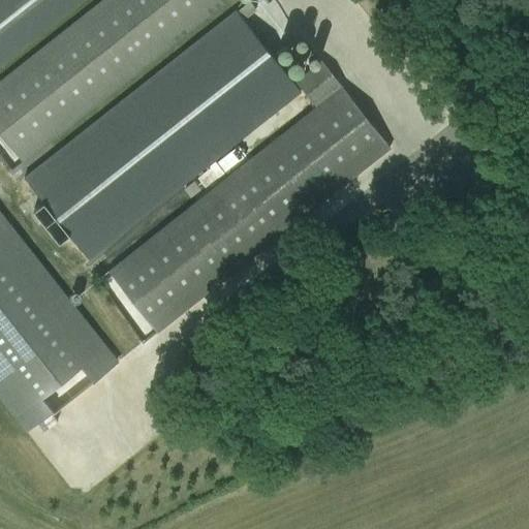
[(0,0),(0,63),(79,0),(0,0)]
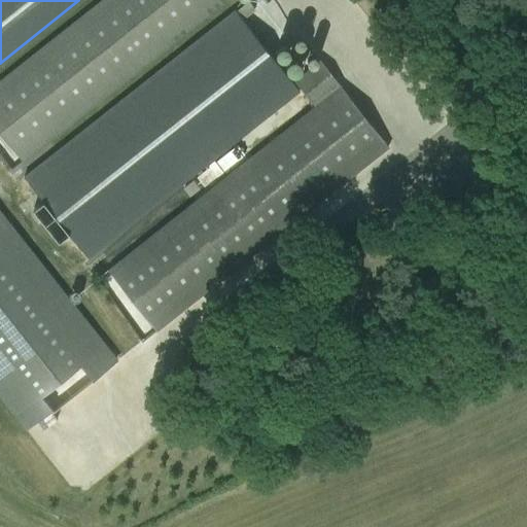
[(98,0),(0,76),(0,135),(20,162),(227,0),(98,0)]
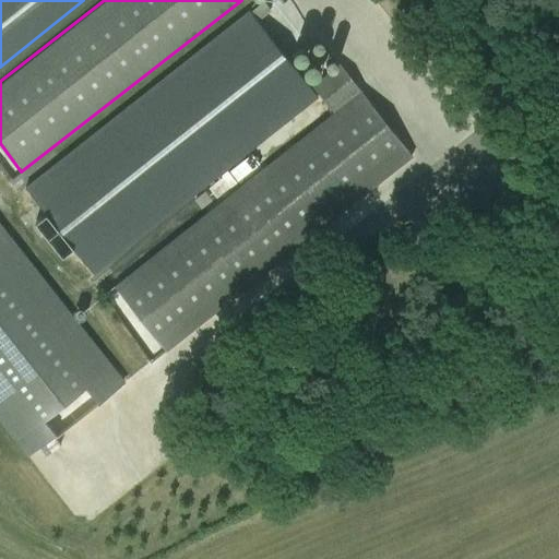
[(249,10),(24,187),(94,274),(318,98),(268,35),(256,20),(249,10)]
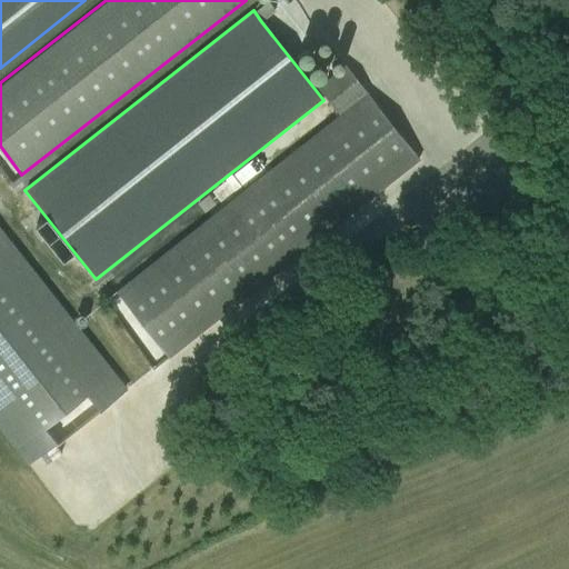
[(419,159),(346,66),(318,88),(340,116),(117,292),(168,357),(419,159)]
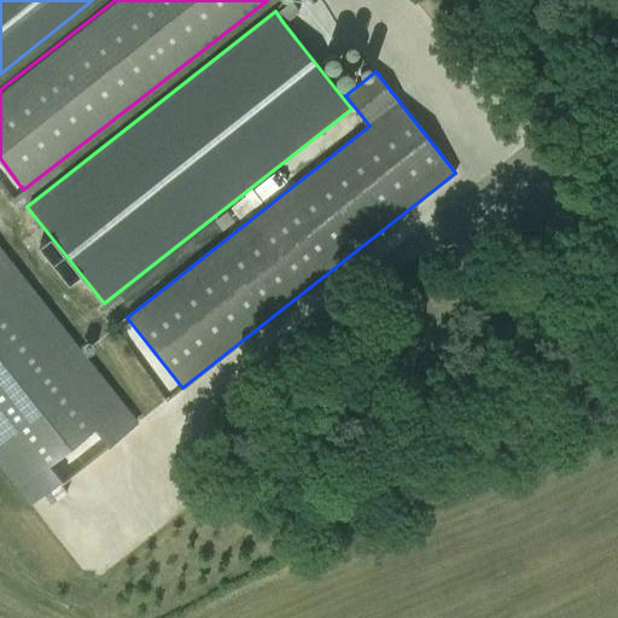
[(0,255),(0,460),(21,487),(48,465),(62,483),(135,426),(0,255)]
